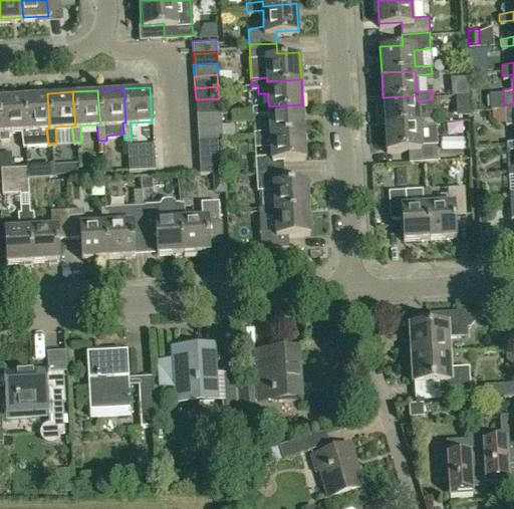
[(47,93),(22,94),(25,129),(21,130),(23,146),(31,145),(48,144),(46,128),(49,128),(47,93)]
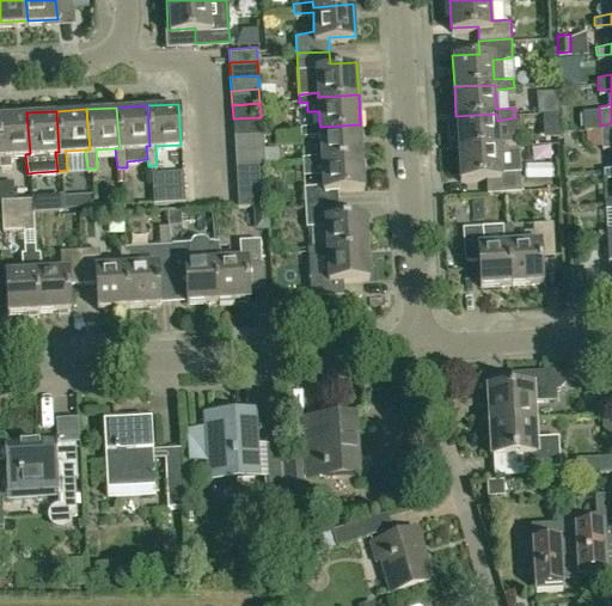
[(11,155),(25,154),(30,153),(26,112),(0,114),(0,163),(11,163),(11,155)]
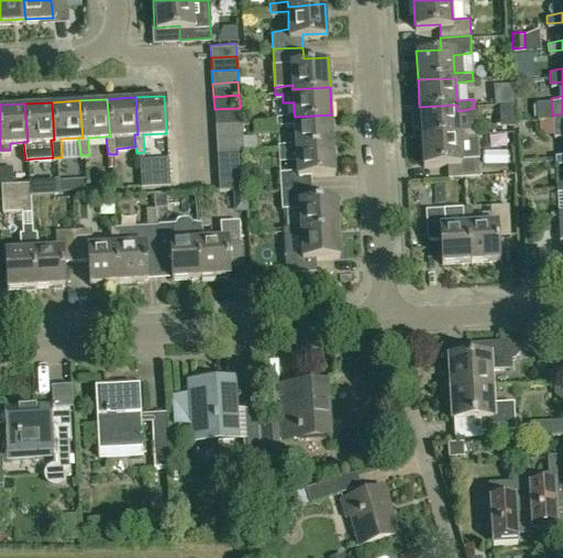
[(419,107),(421,135),(459,133),(459,138),(476,137),(475,127),(459,128),(457,111),(456,105),(419,107)]
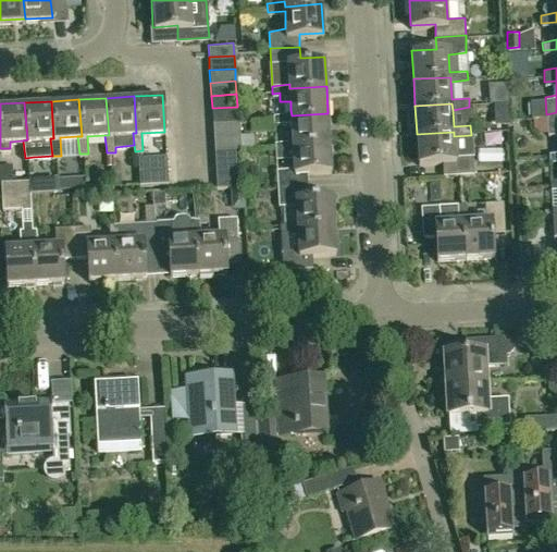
[(237,107),(212,108),(212,121),(238,119),(237,107)]
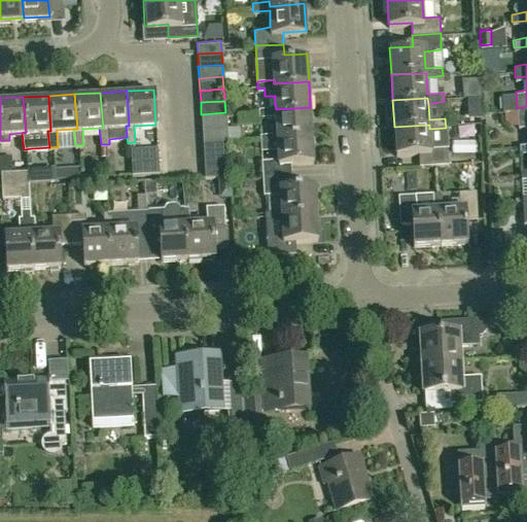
[(276,109),(275,104),(258,107),(259,114),(276,113),(277,131),(277,135),(312,133),(310,107),(276,109)]
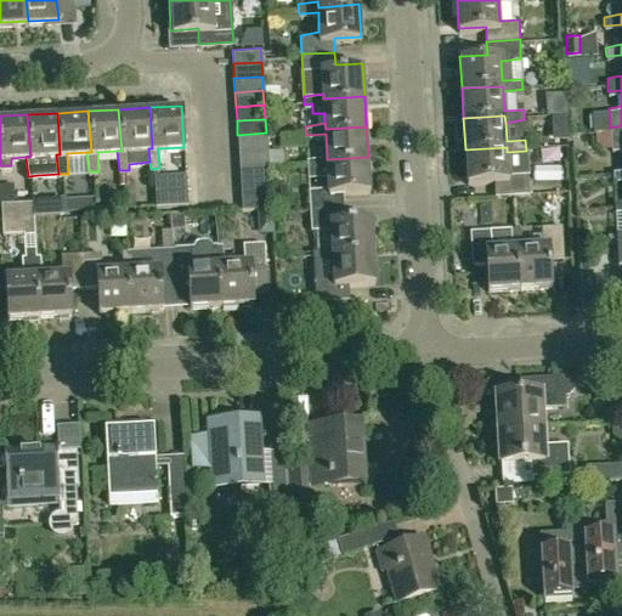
[(621,125),(610,128),(611,148),(621,147),(621,125)]
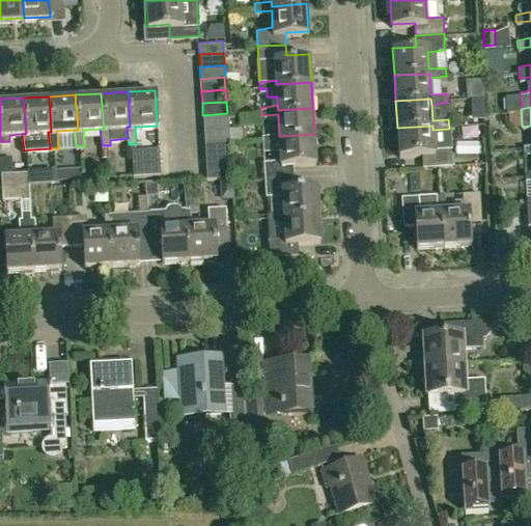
[(227,126),(227,113),(202,115),(203,128),(227,126)]
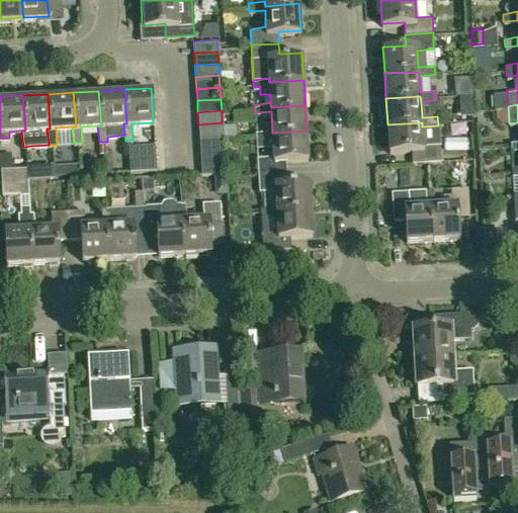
[(199,136),(223,135),(222,122),(198,124),(199,136)]
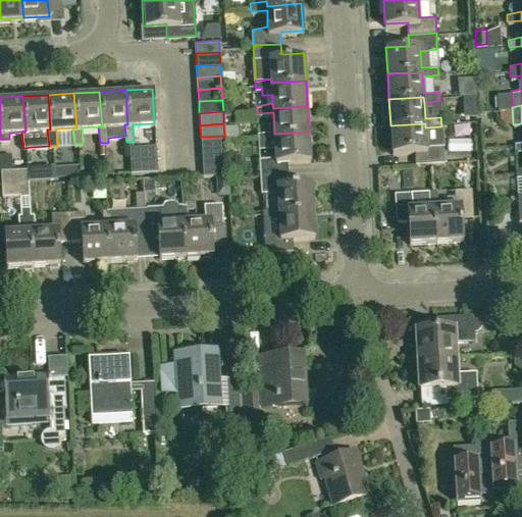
[(426,145),(425,127),(425,123),(390,125),(392,152),(415,151),(415,162),(444,160),(442,144),(426,145)]
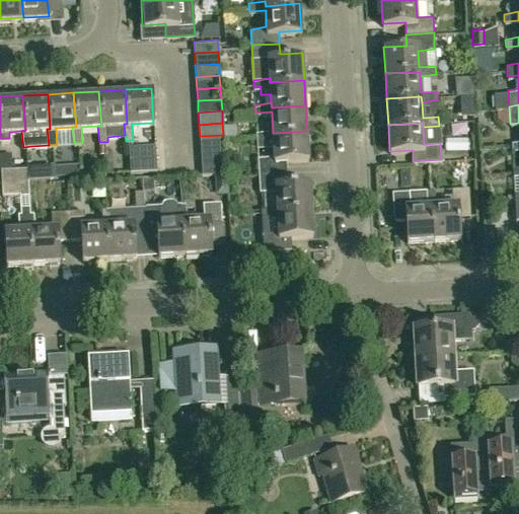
[(258,172),(287,170),(286,159),(308,157),(307,131),(273,133),(273,129),(256,131),(256,145),(274,145),(274,154),(257,156),(258,172)]
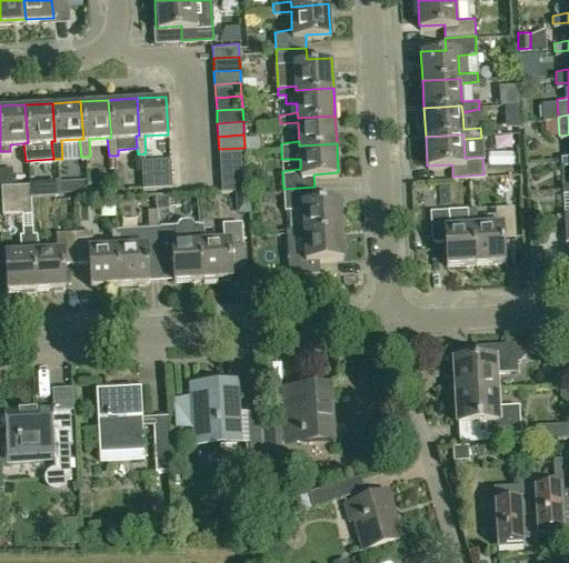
[(219,149),(220,162),(246,161),(245,148),(219,149)]
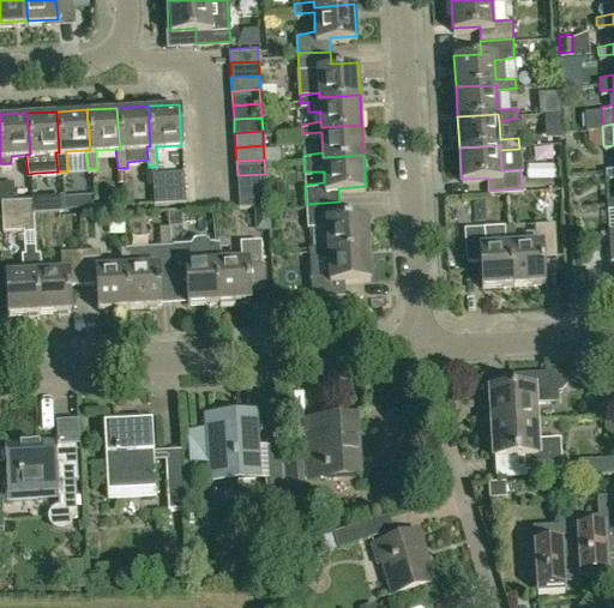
[(238,175),(238,190),(266,188),(265,174),(238,175)]
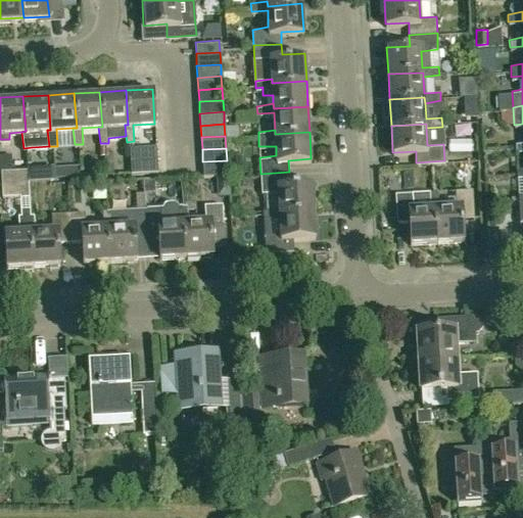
[(141,157),(142,170),(157,170),(157,156),(141,157)]
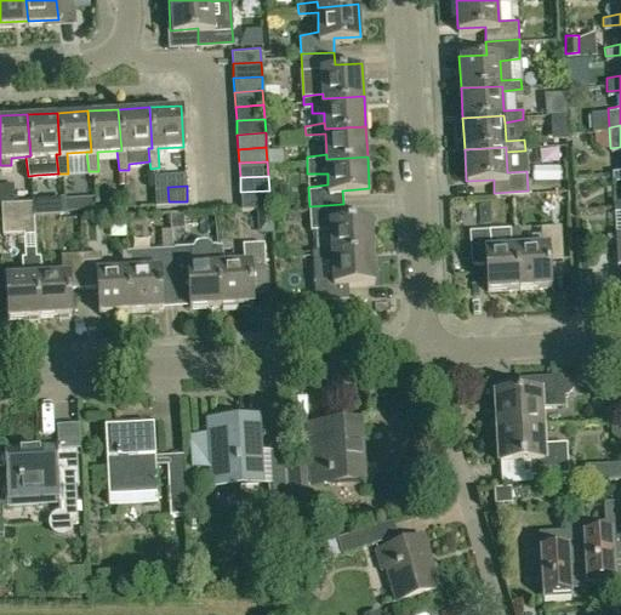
[(155,203),(169,201),(167,187),(155,188),(155,203)]
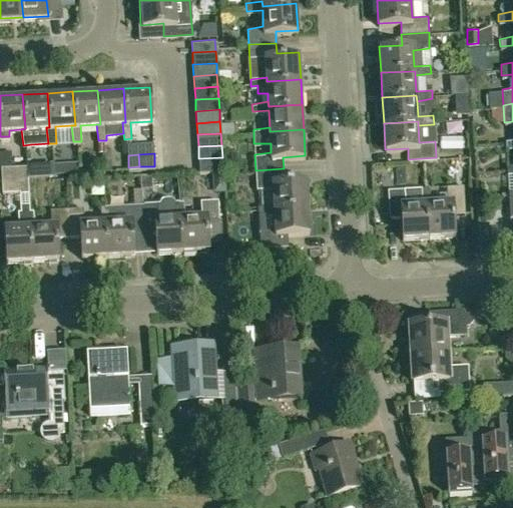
[(222,157),(198,158),(199,169),(222,168),(222,157)]
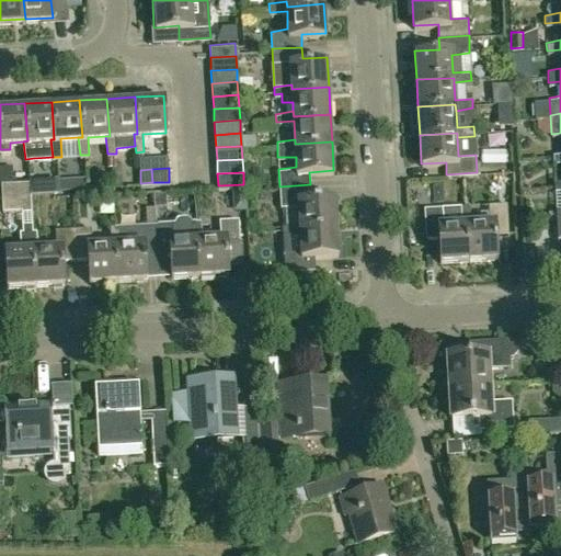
[(86,174),(73,174),(73,185),(86,184),(86,174)]
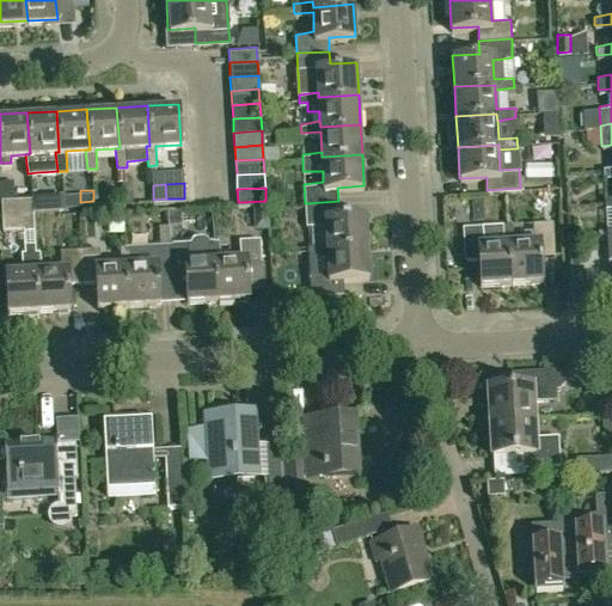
[(42,193),(32,193),(34,209),(43,209),(42,193)]
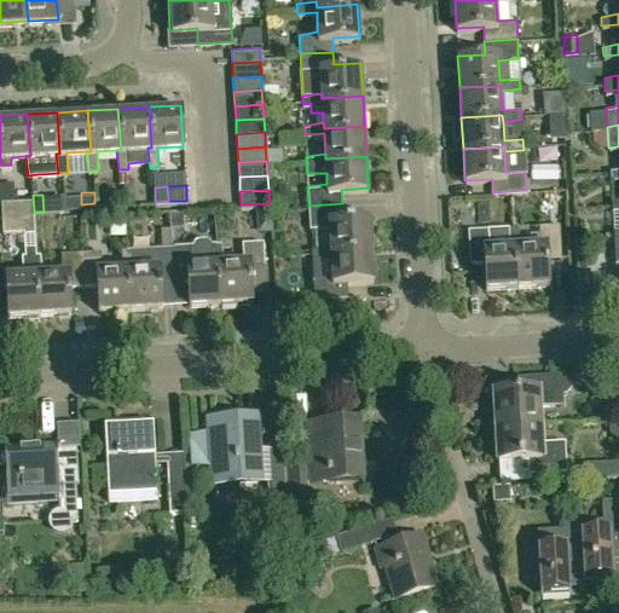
[(33,198),(1,200),(3,214),(34,213),(33,198)]
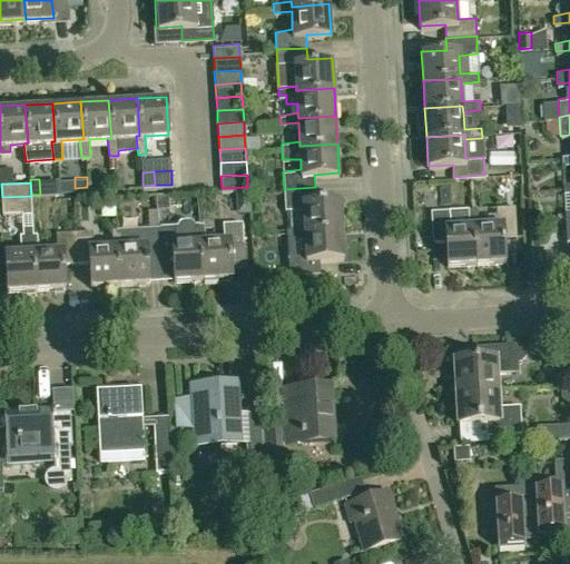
[(305,229),(342,227),(340,198),(316,199),(315,187),(284,189),(285,207),(303,206),(304,224),(305,229)]
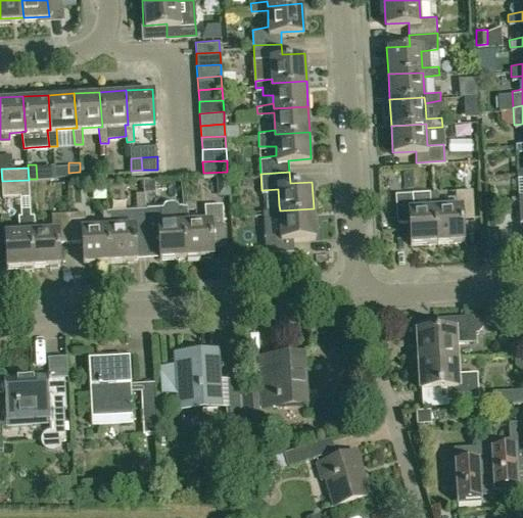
[(155,188),(154,175),(143,176),(144,189),(155,188)]
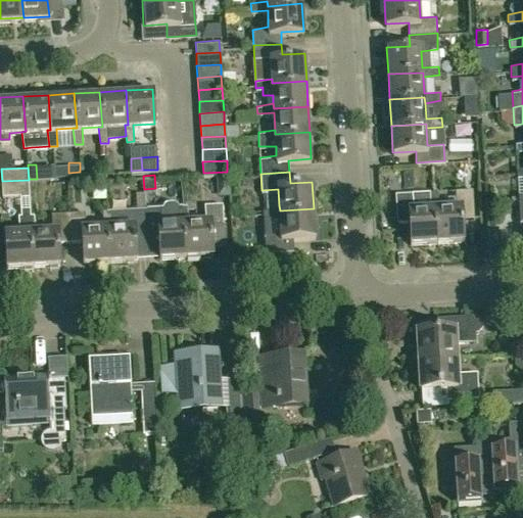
[(5,265),(33,264),(31,229),(36,229),(33,213),(30,213),(29,180),(2,181),(2,194),(19,193),(20,214),(18,214),(18,229),(4,230),(5,265)]
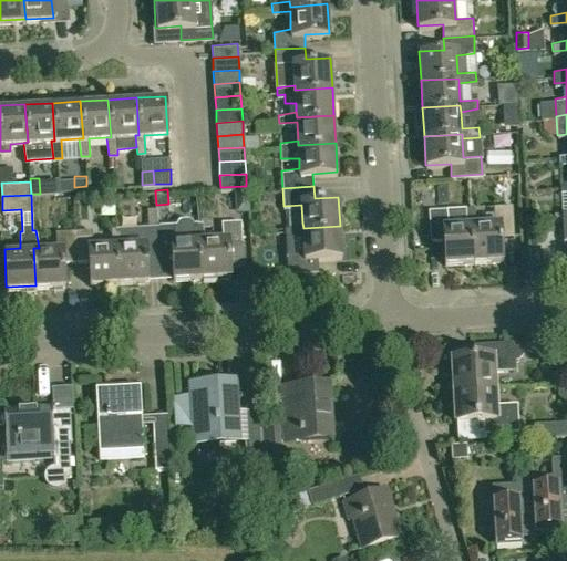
[(495,221),(477,222),(471,222),(473,260),(503,259),(501,235),(514,234),(512,204),(494,205),(495,221)]
